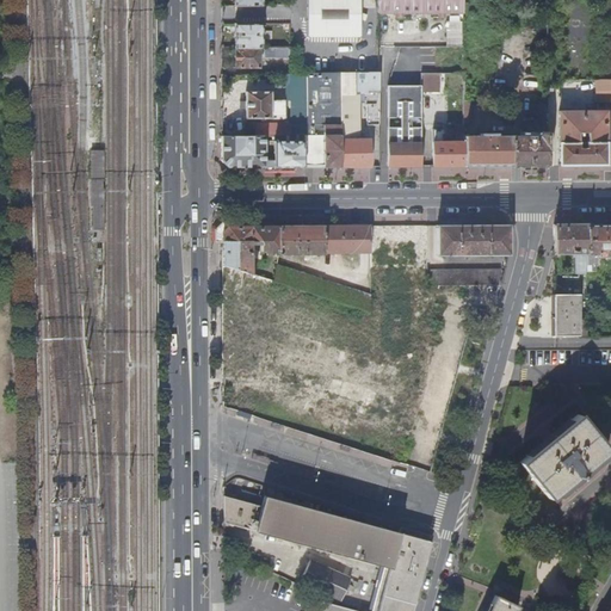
[(307,0),(308,36),(309,39),(360,39),(362,37),(362,0),(307,0)]
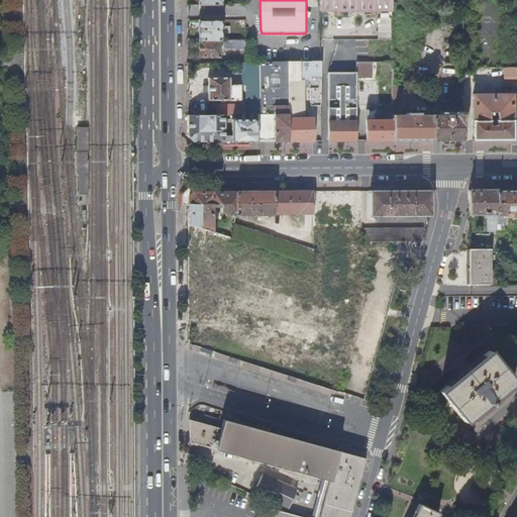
[(392,11),(392,0),(320,0),(321,11),(392,11)]
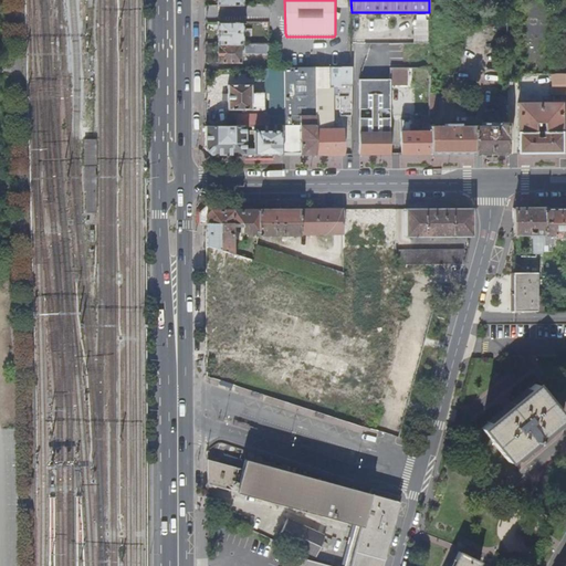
[(565,0),(552,0),(552,74),(554,74),(565,73),(565,0)]
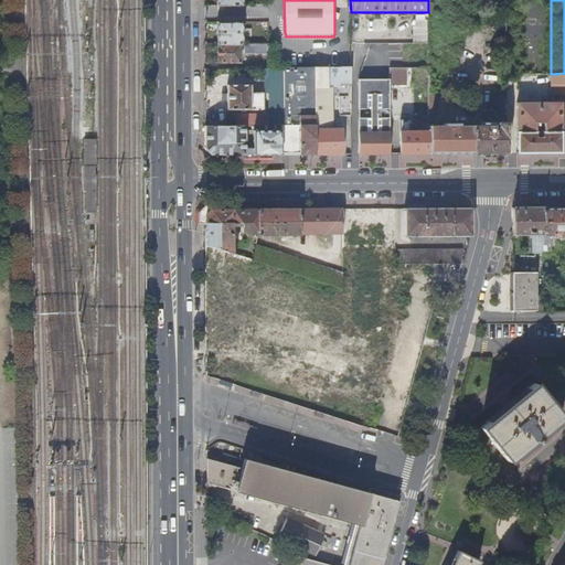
[(414,20),(414,42),(428,42),(428,20),(414,20)]
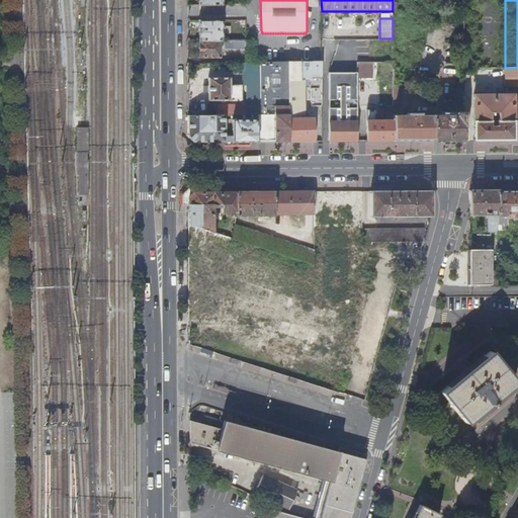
[(220,41),(222,41),(221,20),(197,20),(197,40),(220,41)]
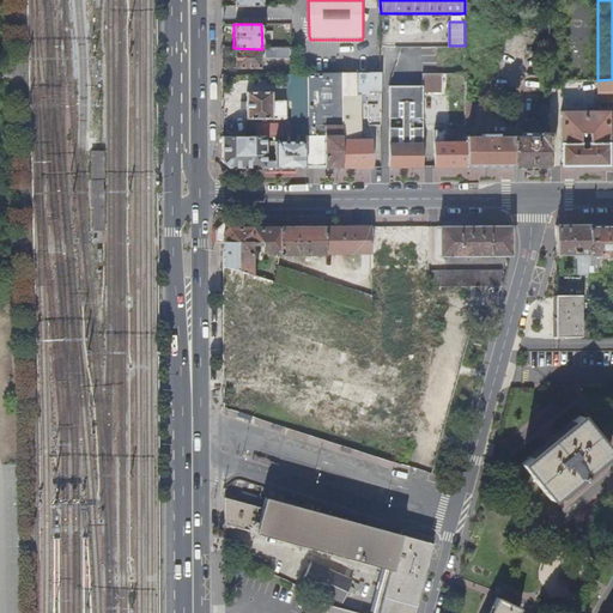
[(265,59),(285,60),(285,48),(266,47),(265,59)]
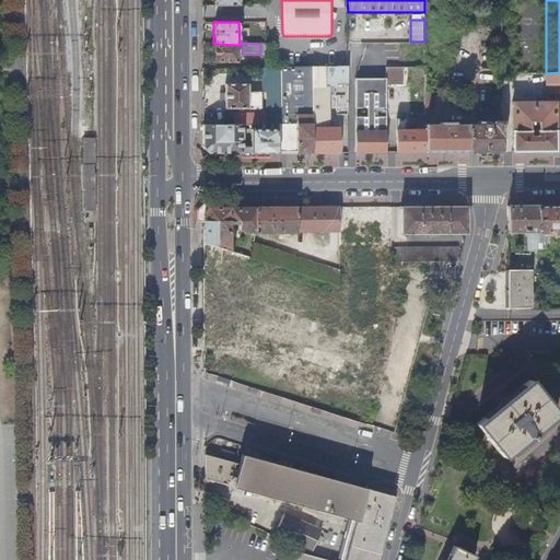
[(237,45),(213,44),(213,63),(236,63),(237,45)]
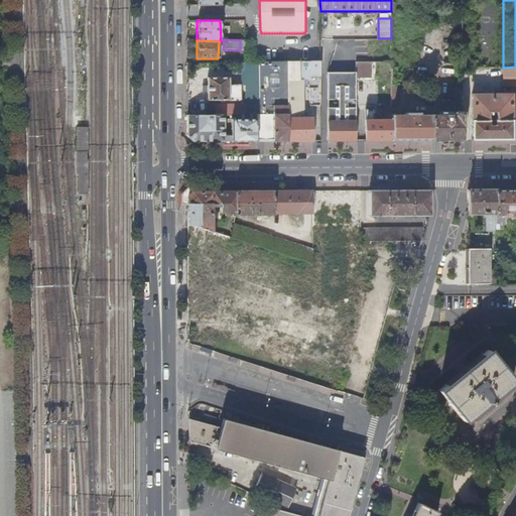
[(258,142),(286,142),(286,63),(258,63),(258,115),(258,119),(258,142)]
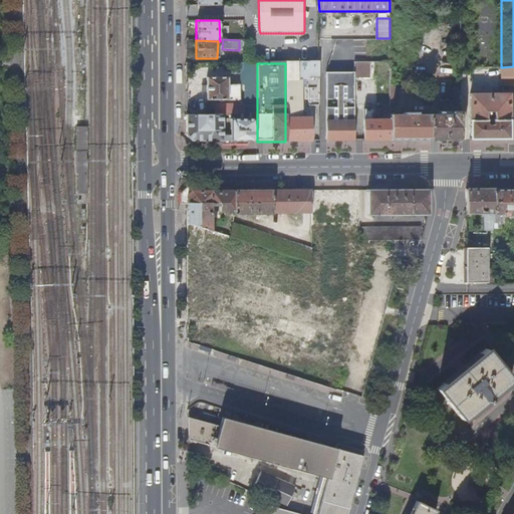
[(290,142),(311,142),(311,117),(301,117),(301,77),(310,77),(310,98),(319,98),(319,63),(285,63),(285,142),(290,142)]
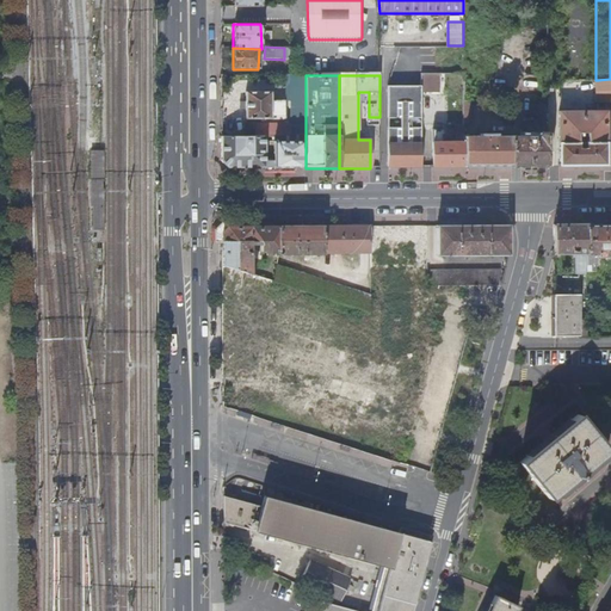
[(421,85),(408,85),(387,85),(387,167),(408,167),(421,167),(421,92),(421,85)]
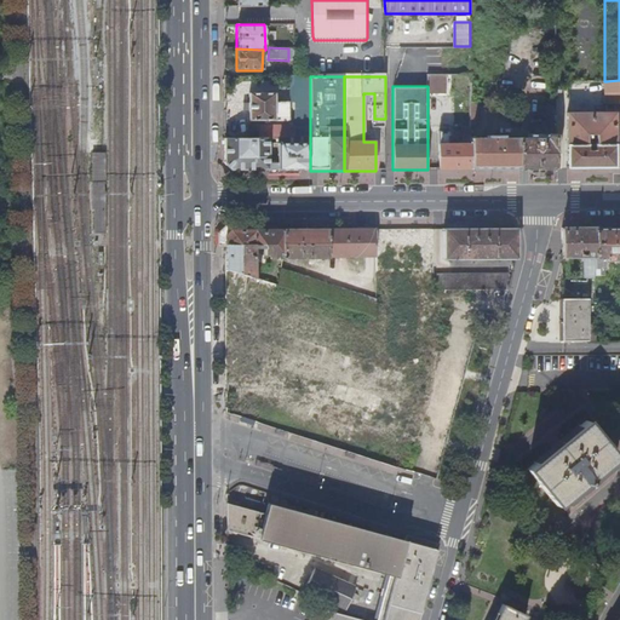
[(248,95),(248,121),(274,121),(274,93),(248,95)]
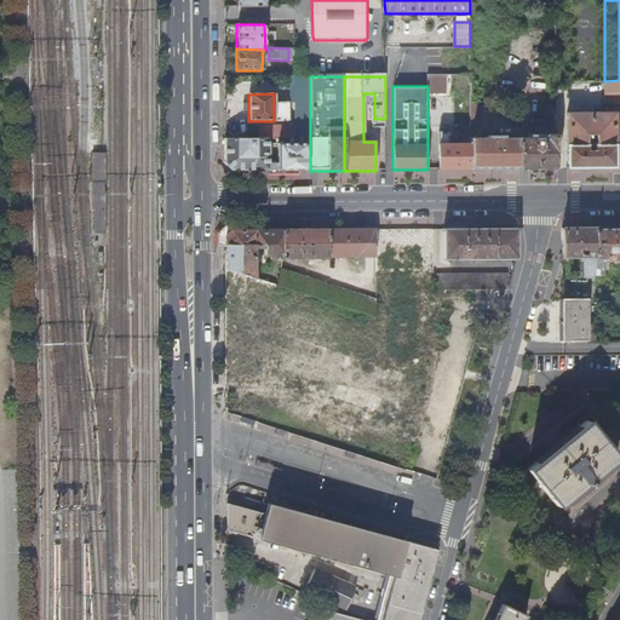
[(538,168),(556,168),(555,108),(539,108),(539,118),(545,118),(545,131),(547,137),(529,136),(529,139),(520,139),(520,168),(538,168)]
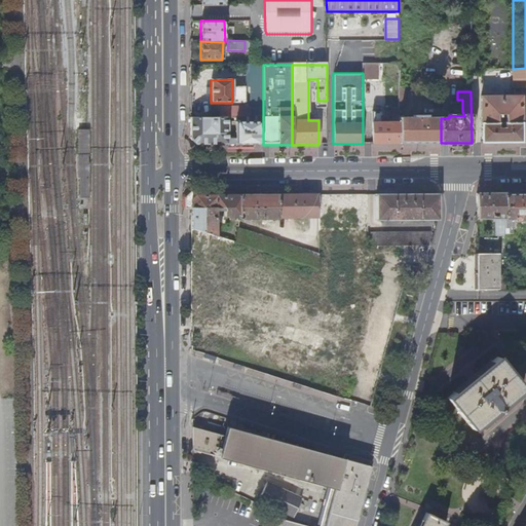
[(506,123),(522,123),(522,96),(481,96),(481,122),(497,122),(497,117),(505,117),(506,123)]
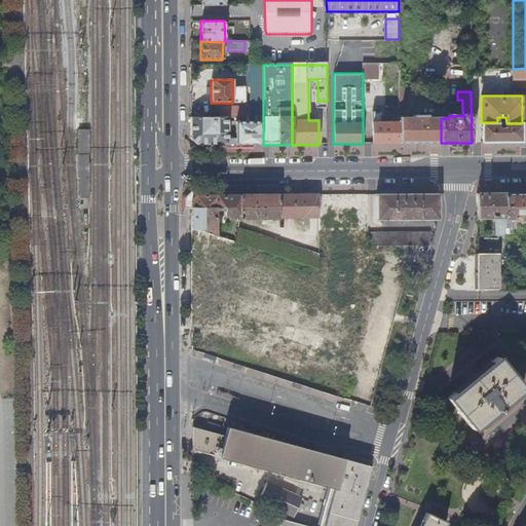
[(392,144),(399,144),(399,117),(399,114),(396,114),(392,114),(392,122),(382,122),(383,112),(373,112),(373,144),(392,144)]
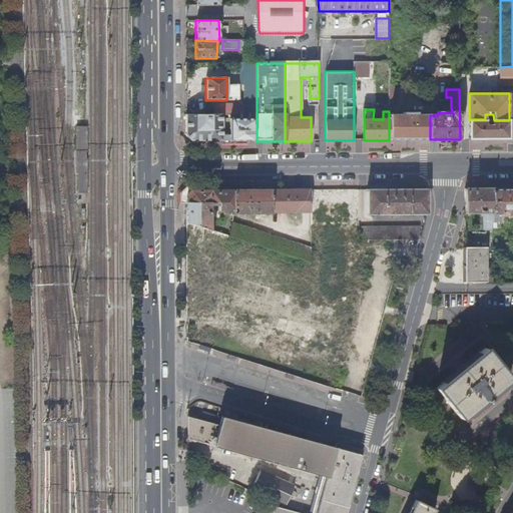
[(410,140),(430,139),(430,115),(417,115),(417,112),(403,112),(403,114),(389,114),(389,140),(410,140)]
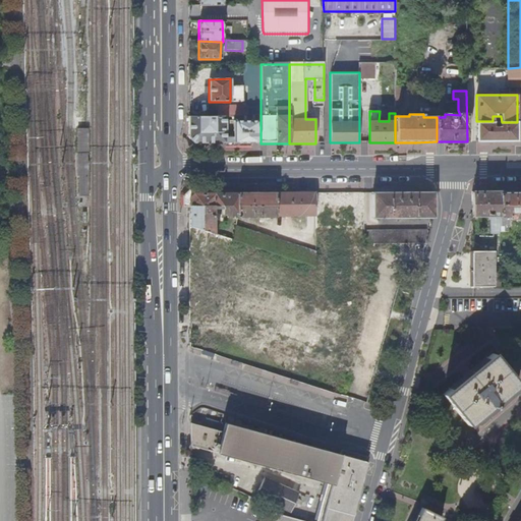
[(194,143),(226,143),(226,136),(226,116),(188,117),(188,139),(194,143)]
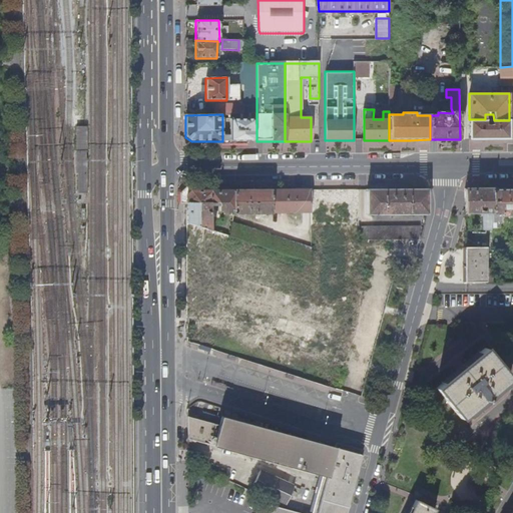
[(252,141),(257,141),(257,118),(230,118),(230,134),(222,134),(222,141),(252,141)]
